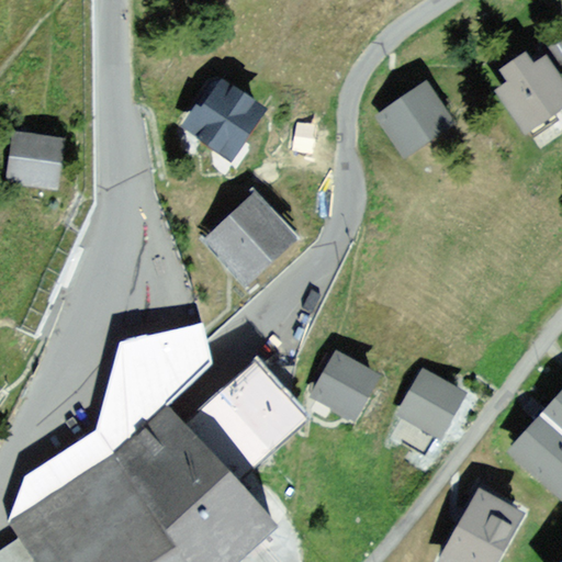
[(561,35),(547,46),(559,65),(561,62),(561,35)]
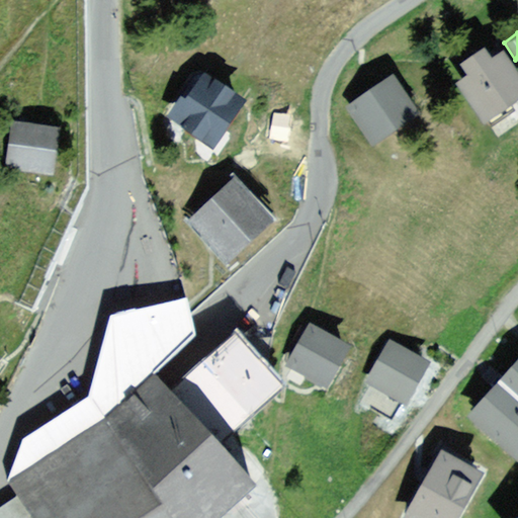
[(475,80),(464,87),(492,126),(513,111),(507,101),(517,93),(517,86),(501,62),(492,68),(484,56),(465,69),(475,80)]
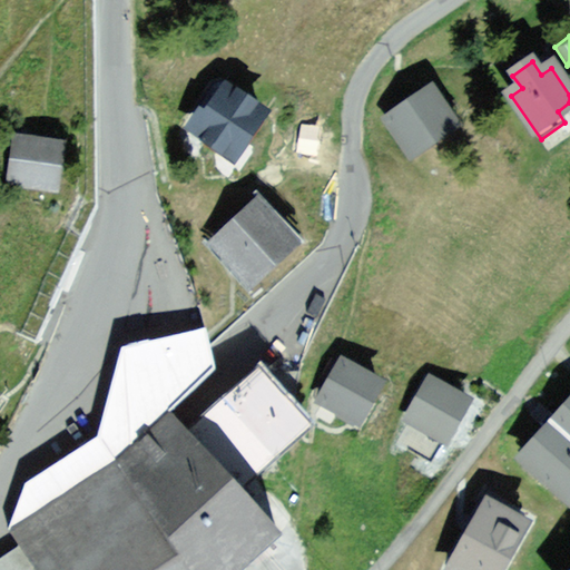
[(261,115),(226,90),(194,136),(215,151),(218,146),(232,156),(261,115)]
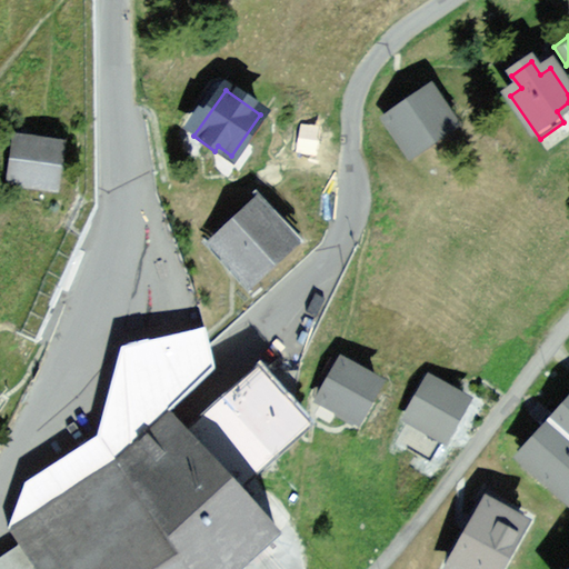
[(429,92),(389,120),(410,152),(451,125),(429,92)]
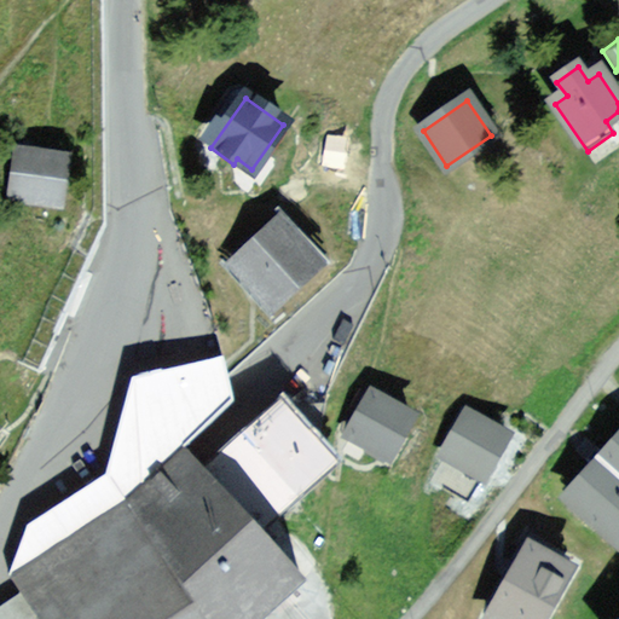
[(62,160),(19,154),(13,196),(56,202),(62,160)]
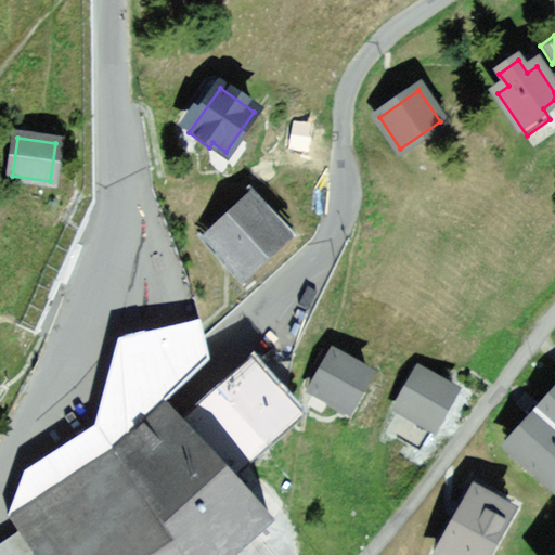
[(283,239),(249,203),(211,237),(245,273),(283,239)]
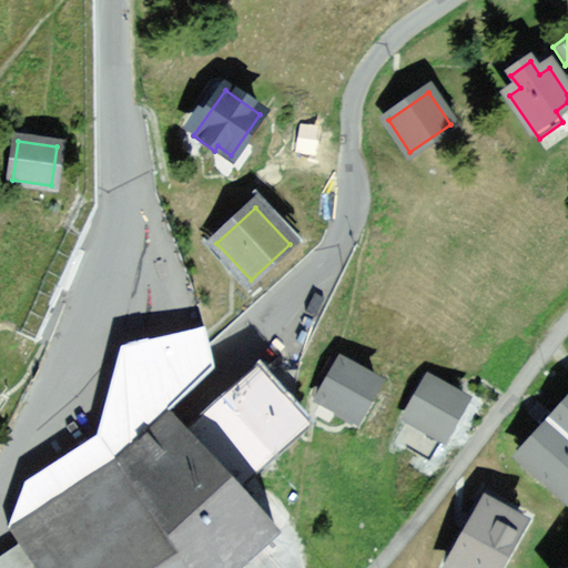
[(8,528),(18,544),(0,555),(0,567),(234,567),(276,531),(179,423),(169,411),(214,366),(209,344),(206,335),(204,327),(120,347),(100,419),(97,435),(24,482),(8,528)]
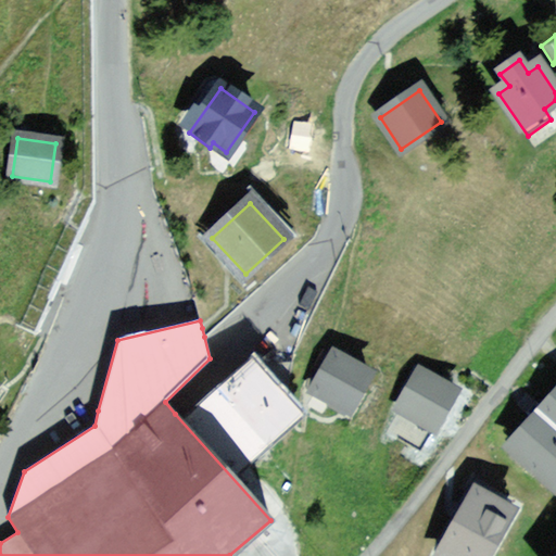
[(253,355),(184,418),(236,475),(305,412),(287,391),(253,355)]
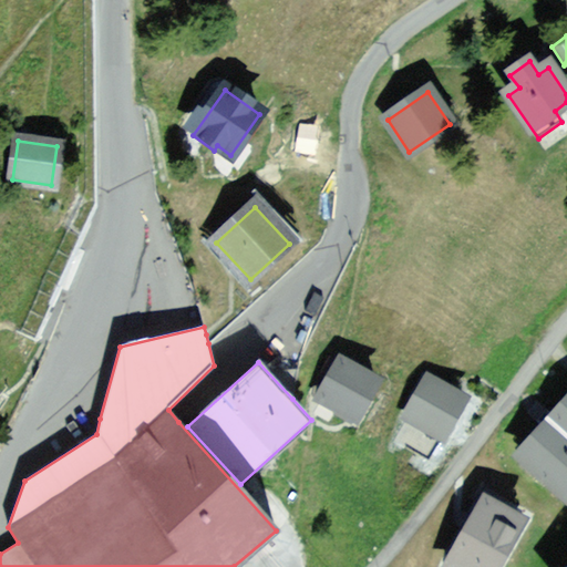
[(375,382),(341,363),(313,413),(328,421),(336,406),(356,418),(375,382)]
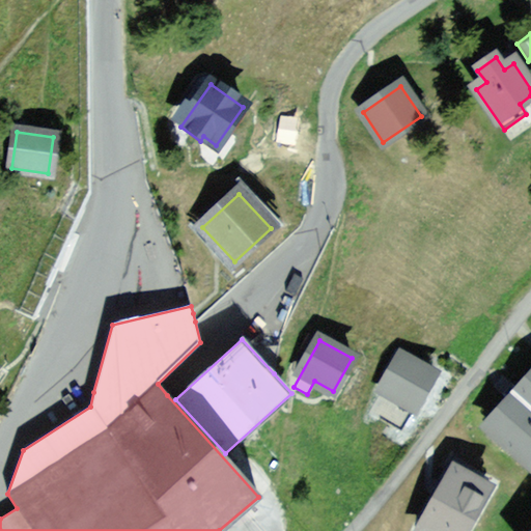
[(402,352),(395,347),(382,372),(390,378),(368,412),(400,429),(432,375),(400,356),(402,352)]
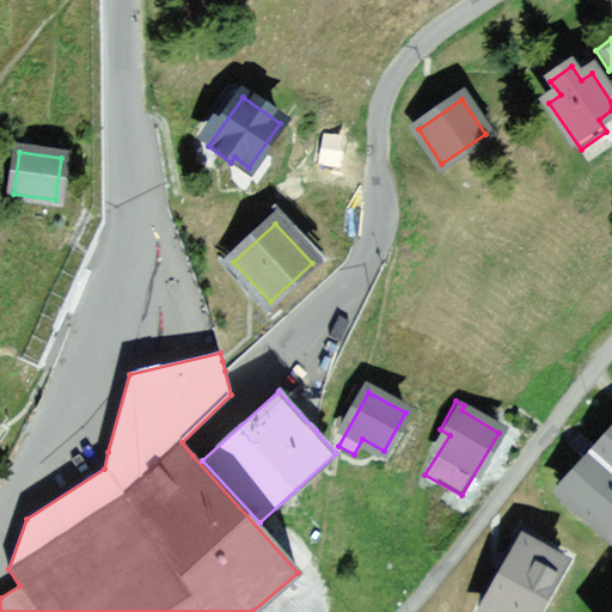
[(611,438),(601,450),(598,446),(585,461),(588,464),(563,493),(580,507),(577,510),(589,521),(592,518),(598,522),(597,527),(604,533),(611,533),(611,438)]
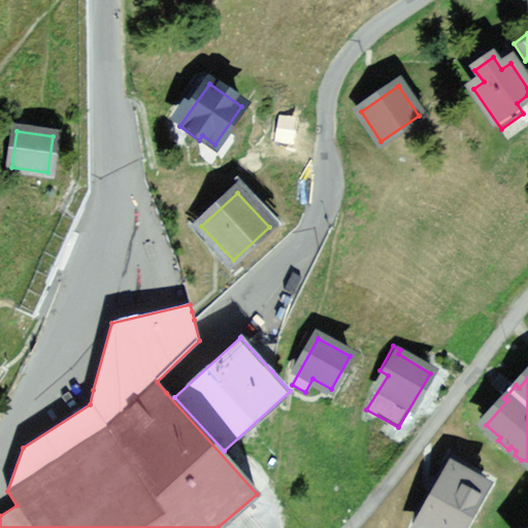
[(459,527),(484,486),(453,468),(419,527),(459,527)]
